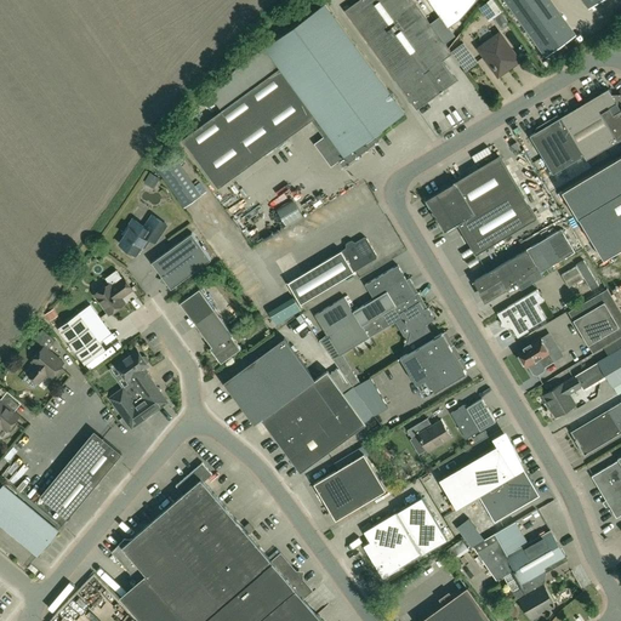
[(417,109),(459,80),(444,61),(454,53),(414,0),(360,0),(347,10),(417,109)]
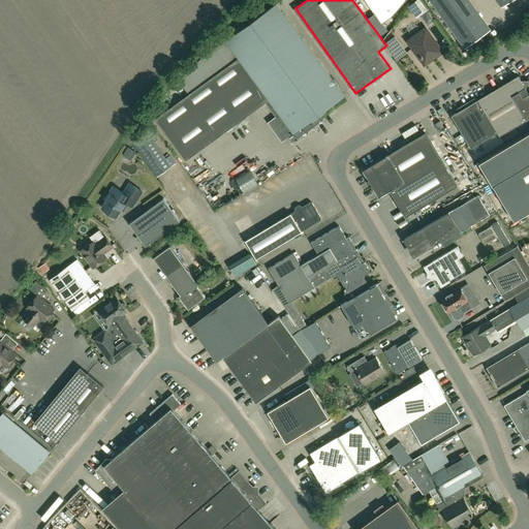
[(391,17),(405,0),(365,0),(382,23),(391,17)]
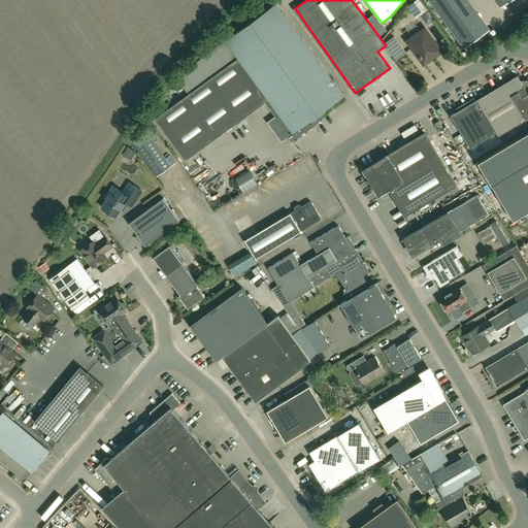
[(416,0),(407,6),(416,18),(426,9),(419,0),(416,0)]
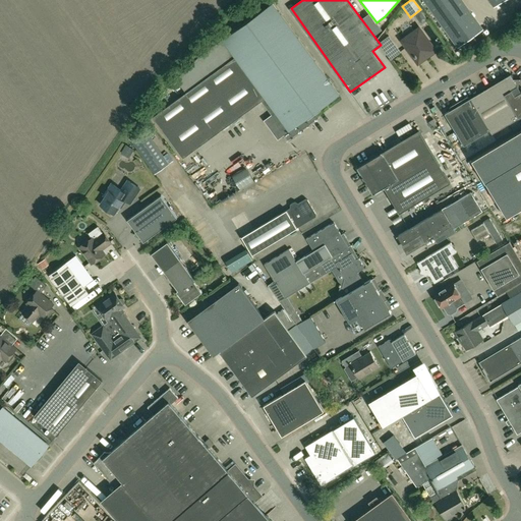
[(255,93),(272,114),(265,119),(279,138),(285,134),(289,140),(311,124),(320,118),(314,112),(339,95),(273,4),(198,57),(177,79),(186,93),(154,117),(177,150),(255,93)]
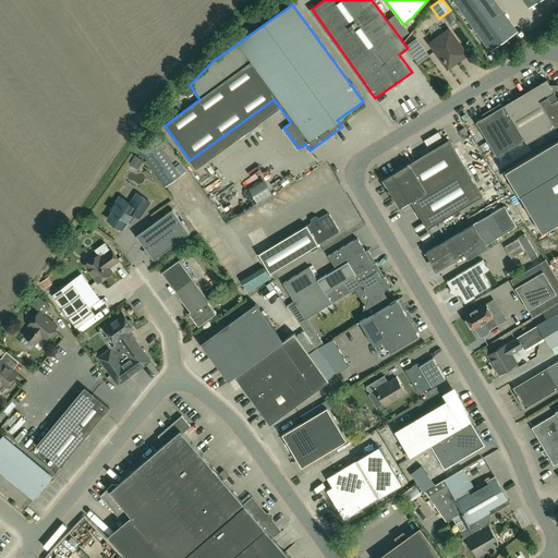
[(448,67),(465,55),(449,32),(432,44),(448,67)]
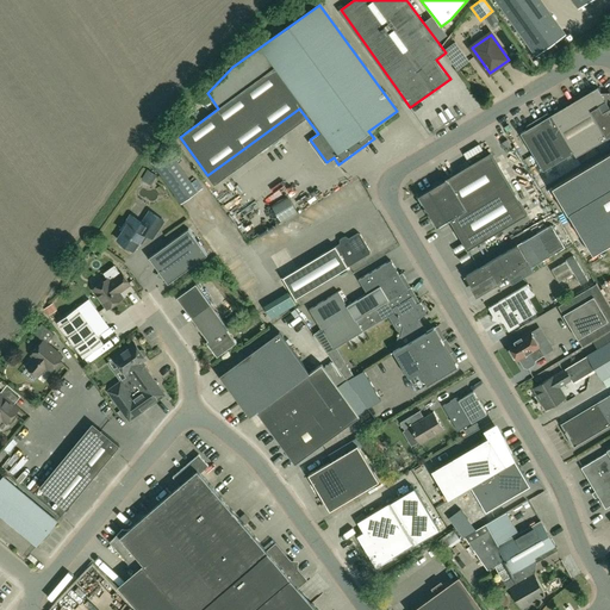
[(609,107),(598,88),(552,116),(521,134),(543,172),(574,153),(577,157),(609,137),(609,107)]
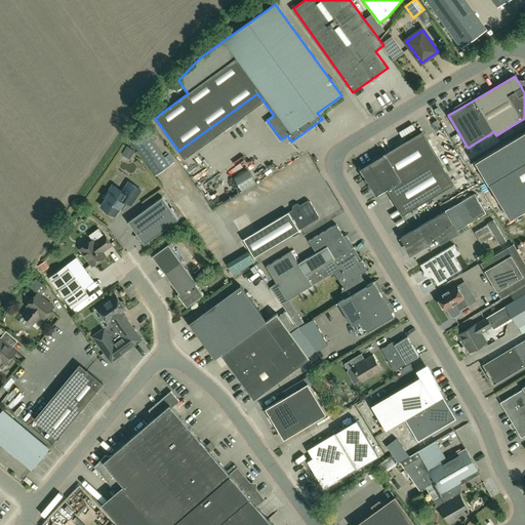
[(170,165),(146,130),(131,140),(155,175),(170,165)]
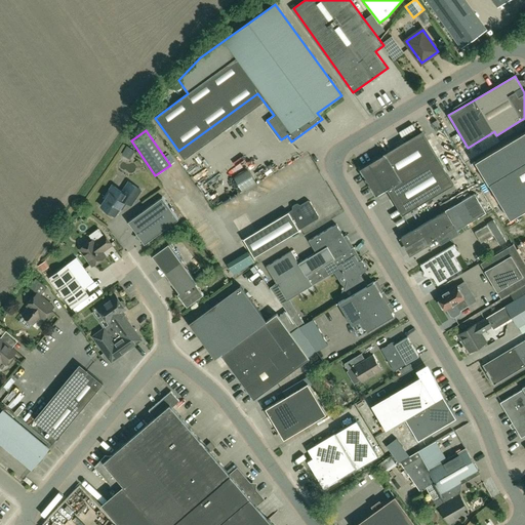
[(524,131),(476,161),(511,219),(524,210),(524,131)]
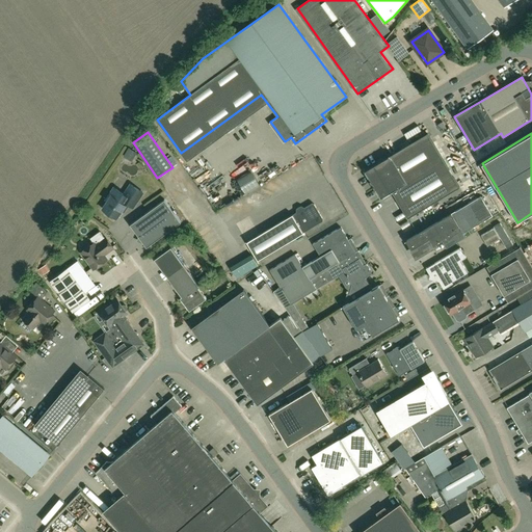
[(380,198),(391,192),(393,191),(408,217),(459,187),(428,134),(364,173),(369,182),(374,190),(380,198)]
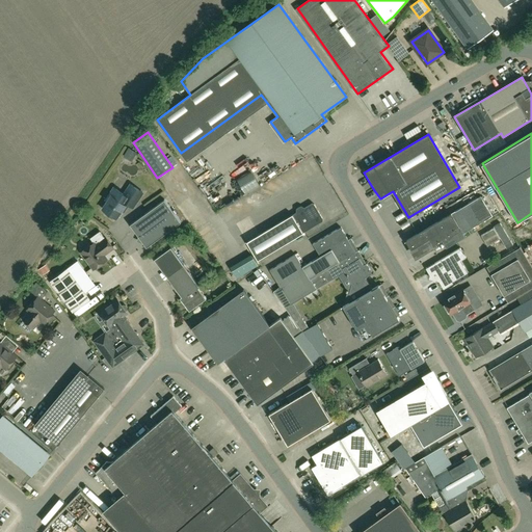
[(250,169),(236,178),(245,194),(260,185),(250,169)]
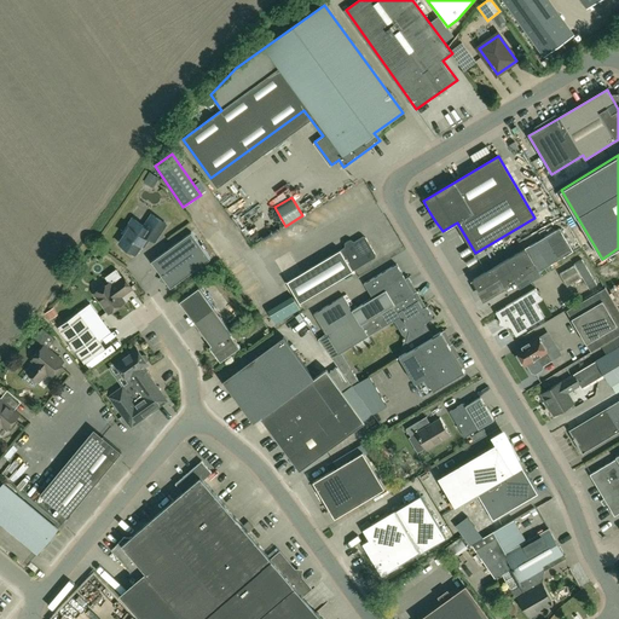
[(134,256),(143,244),(148,236),(155,242),(167,224),(152,214),(145,226),(133,219),(128,226),(131,229),(120,243),(126,247),(125,249),(134,256)]
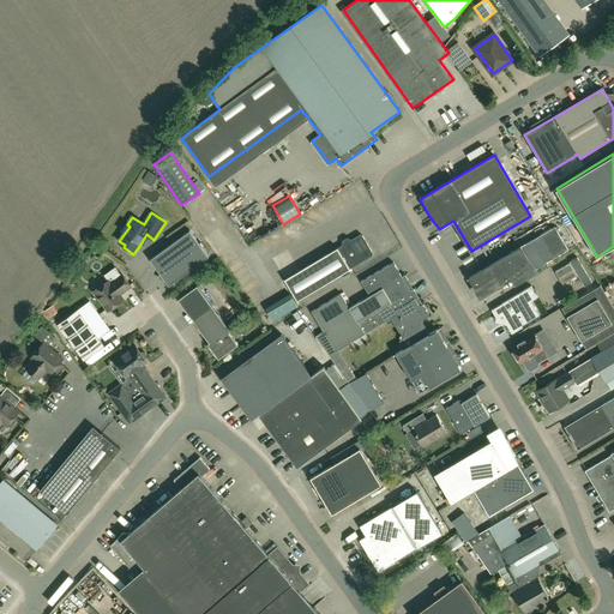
[(522,247),(470,277),(481,295),(522,270),(529,280),(537,275),(535,269),(569,248),(555,227),(525,244),(522,247)]
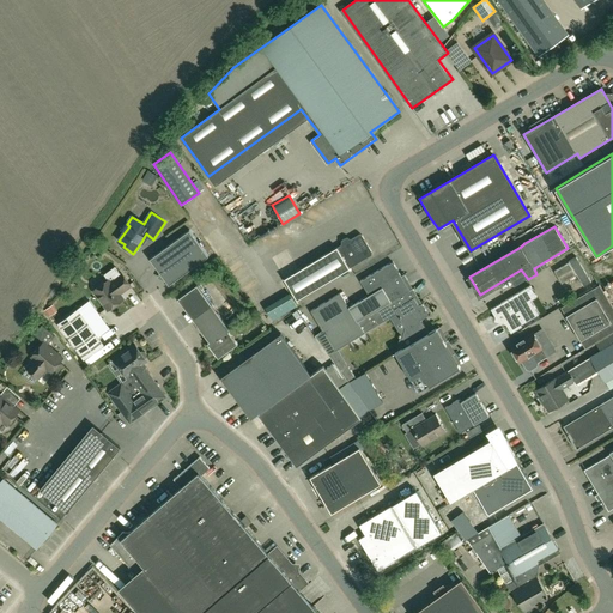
[(190,230),(150,259),(169,285),(210,256),(190,230)]
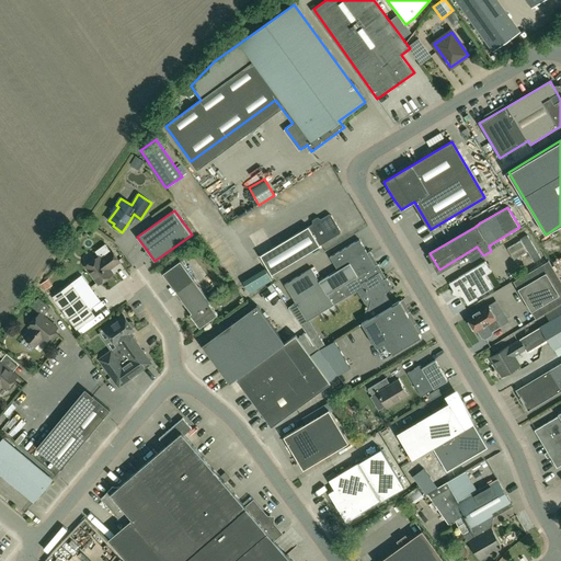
[(330,215),(321,219),(317,217),(312,220),(312,225),(261,255),(272,274),(341,233),(340,230),(332,216),(330,215)]
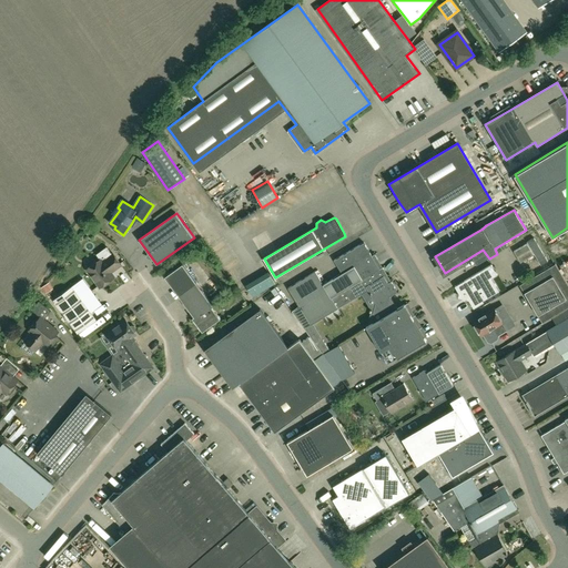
[(541,265),(547,261),(534,237),(527,242),(541,265)]
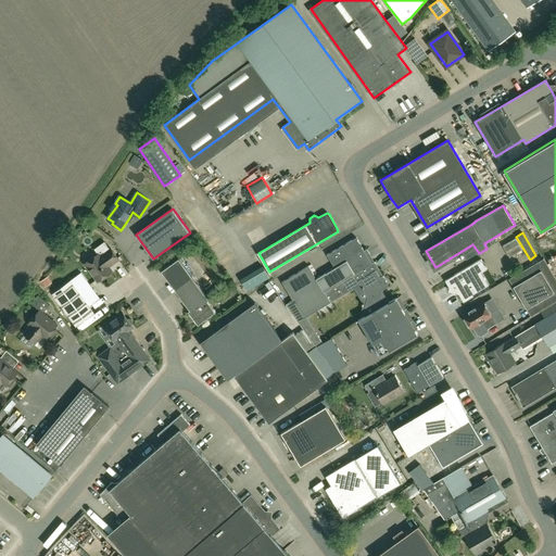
[(291,312),(298,307),(371,264),(377,261),(377,260),(370,264),(364,252),(369,248),(364,251),(355,238),(327,255),(335,268),(317,279),(310,266),(282,282),(292,300),(286,304),(291,312)]
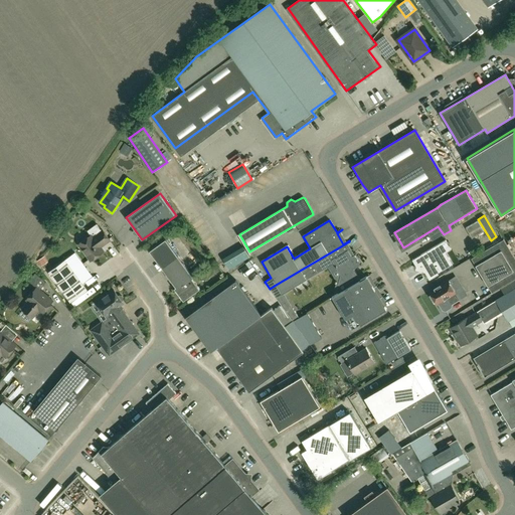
[(478,220),(466,227),(472,237),(484,230),(478,220)]
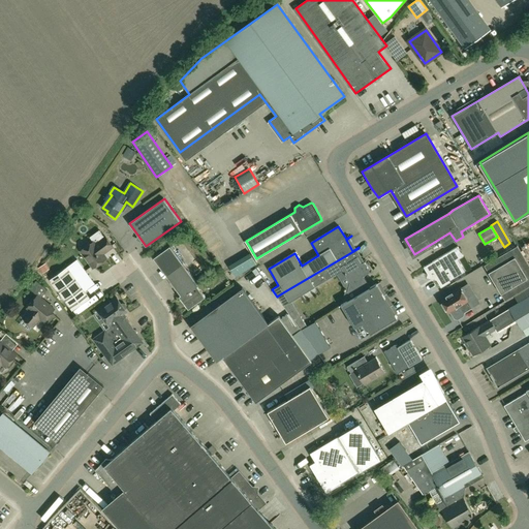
[(90,237),(93,242),(82,250),(94,268),(106,258),(103,254),(114,247),(105,236),(104,237),(99,229),(90,237)]
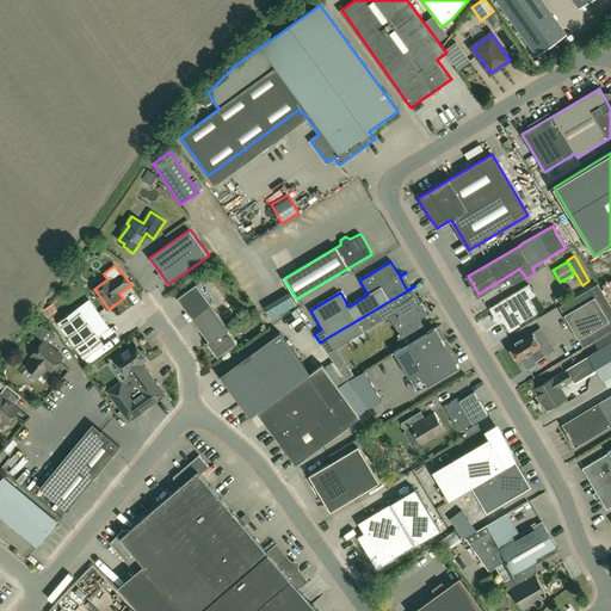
[(177,297),(209,341),(207,341),(217,357),(238,343),(228,331),(230,329),(197,284),(177,297)]
